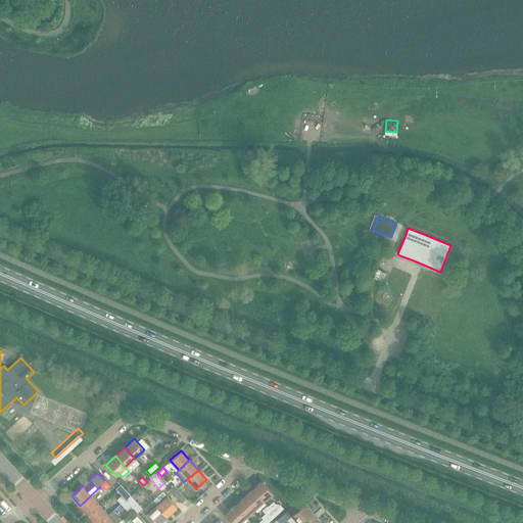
[(251,489),(263,502),(272,493),(260,481),(251,489)]
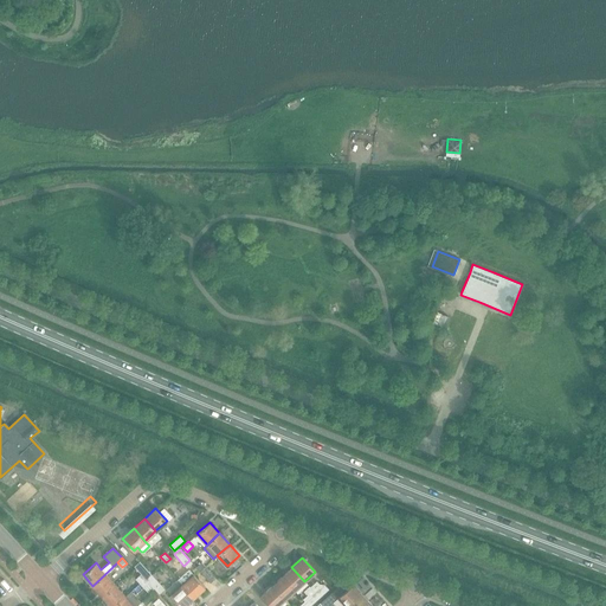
[(146,580),(152,575),(139,561),(134,566),(141,574),(144,579),(146,580)]
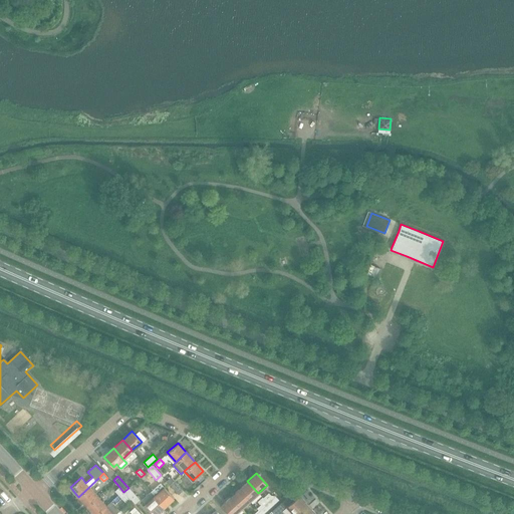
[(87,506),(98,496),(90,487),(97,481),(96,480),(95,480),(95,481),(78,497),(87,506)]
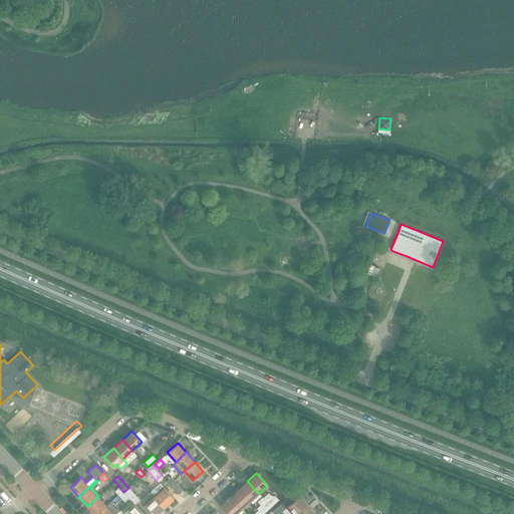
[(174,481),(170,485),(178,494),(182,490),(174,481)]
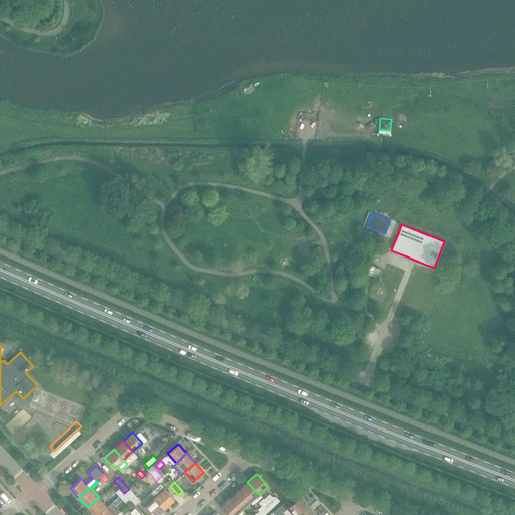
[(250,502),(259,494),(247,482),(239,490),(250,502)]
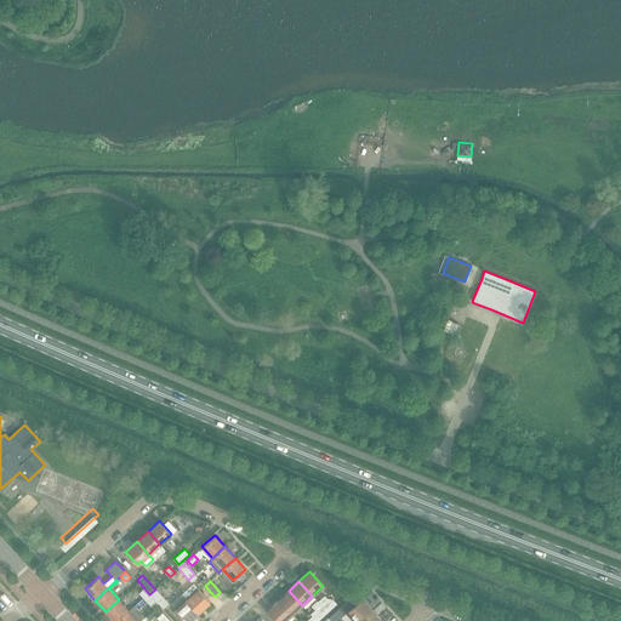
[(182,593),(198,611),(210,602),(193,584),(182,593)]
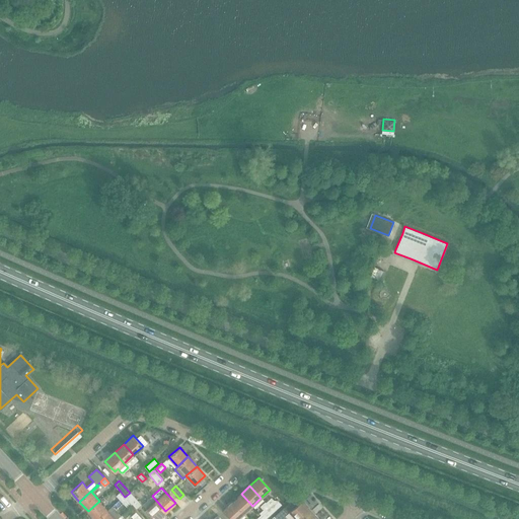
[(125,497),(128,499),(134,506),(138,502),(130,493),(125,497)]
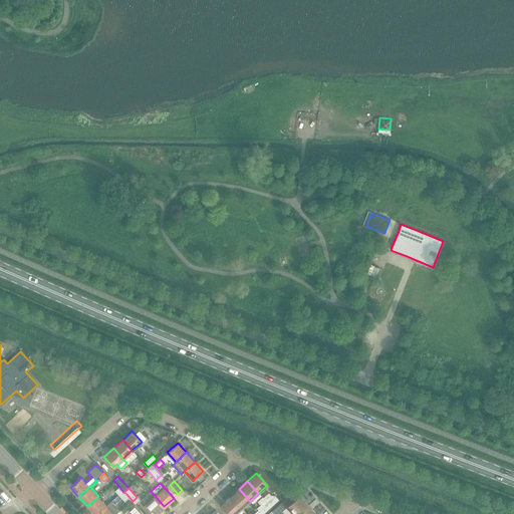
[(241,509),(250,501),(239,489),(230,497),(241,509)]
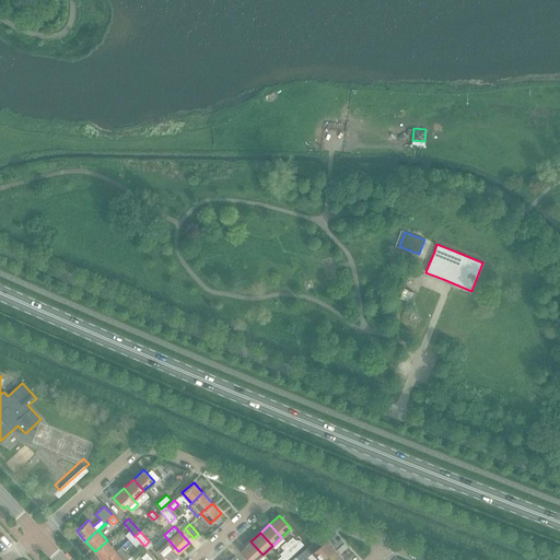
[(167,559),(168,559),(178,551),(164,535),(153,545),(167,559)]
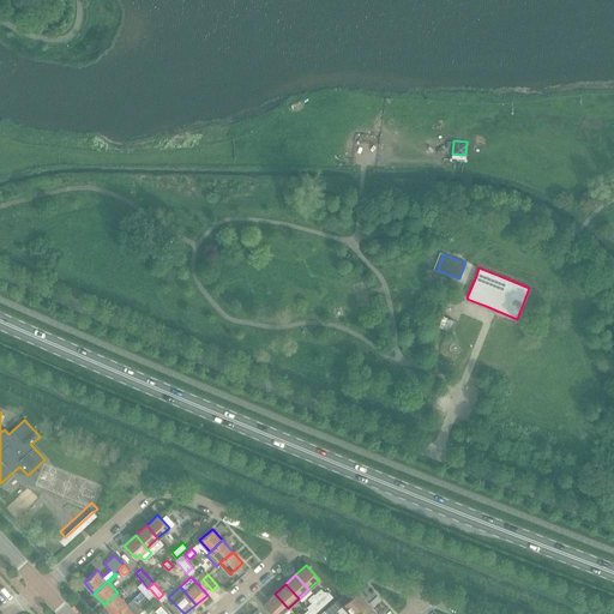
[(319,600),(324,606),(333,597),(327,591),(324,595),(320,590),(315,595),(319,599),(319,600)]
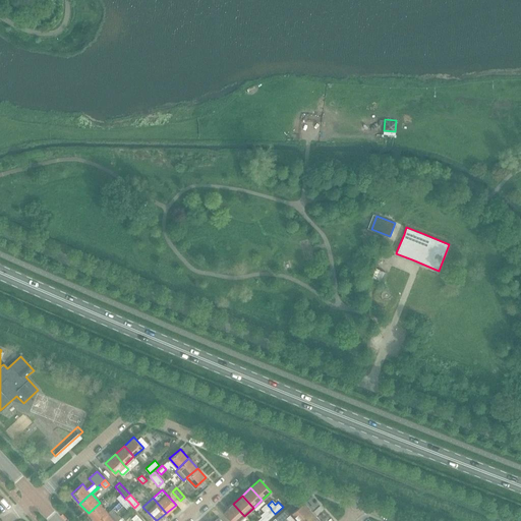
[(95,520),(98,520),(108,512),(100,503),(89,513),(95,520)]
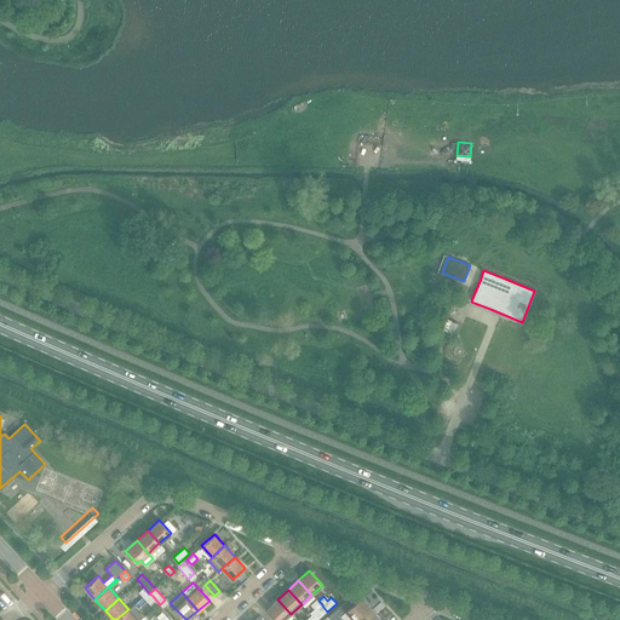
[(352,619),(360,619),(372,609),(361,598),(345,612),(352,619)]
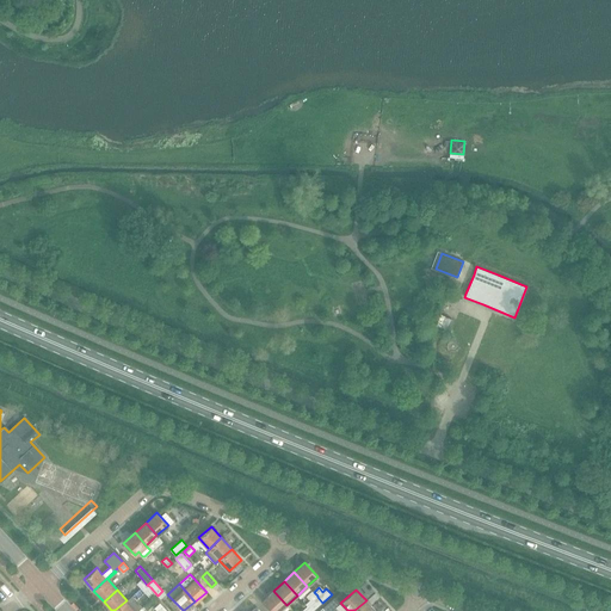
[(272,610),(278,610),(287,605),(273,591),(263,600),(272,610)]
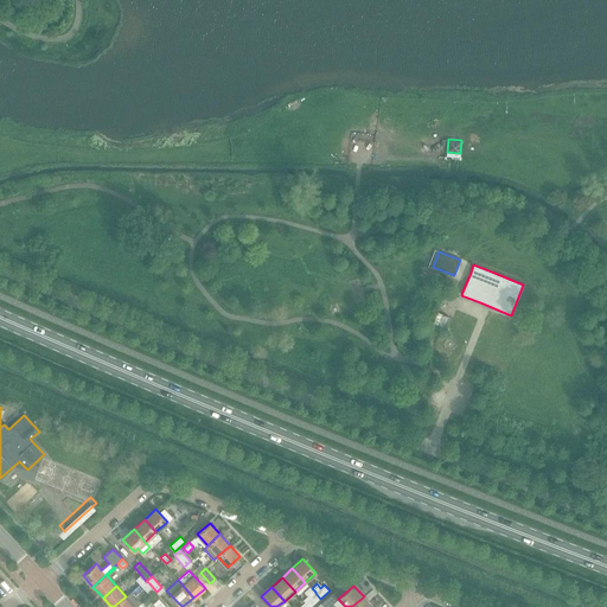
[(308,606),(311,606),(320,599),(315,593),(305,602),(308,606)]
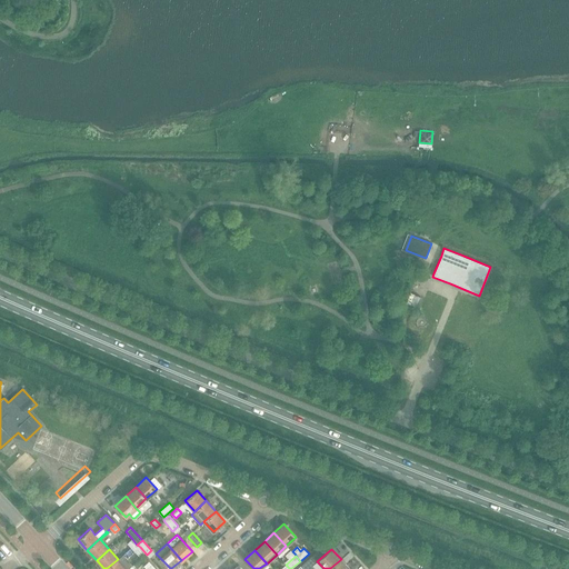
[(126,568),(118,559),(107,568),(126,568)]
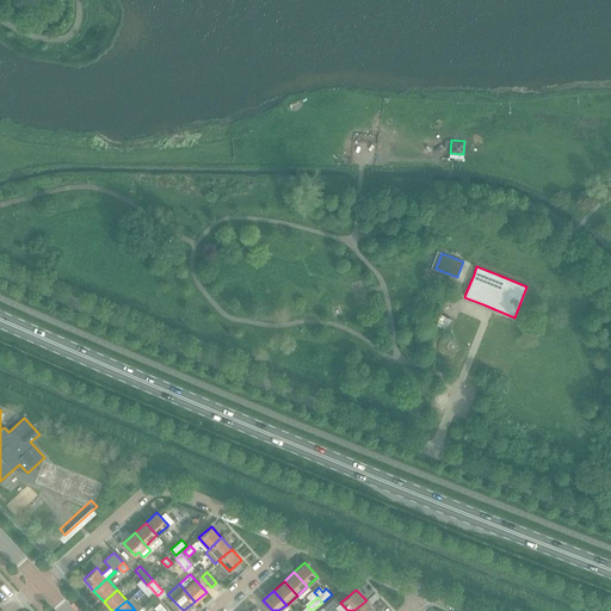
[(375,610),(366,600),(355,610),(375,610)]
